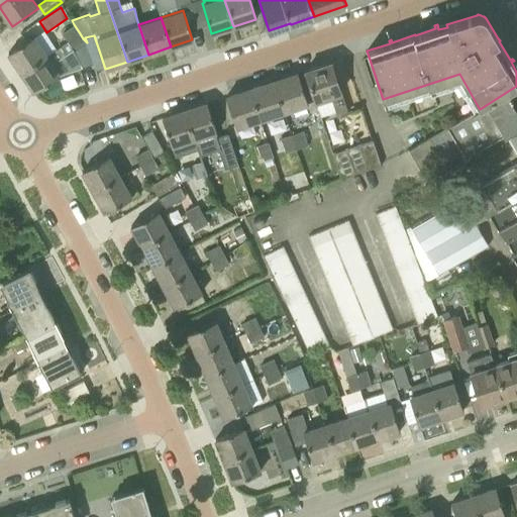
[(72,39),(80,33),(74,24),(67,30),(72,39)]
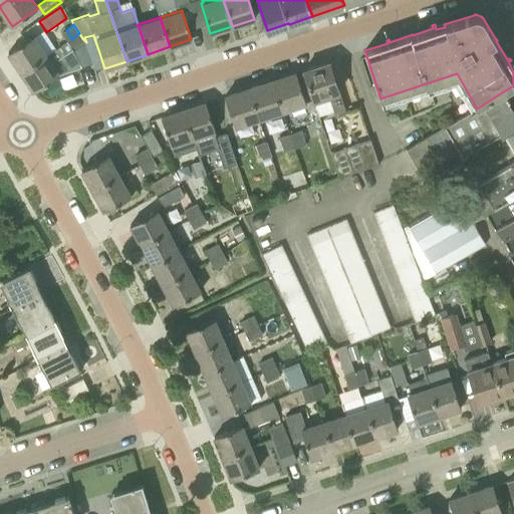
[(71,39),(75,48),(82,67),(93,63),(86,42),(82,38),(79,33),(71,39)]
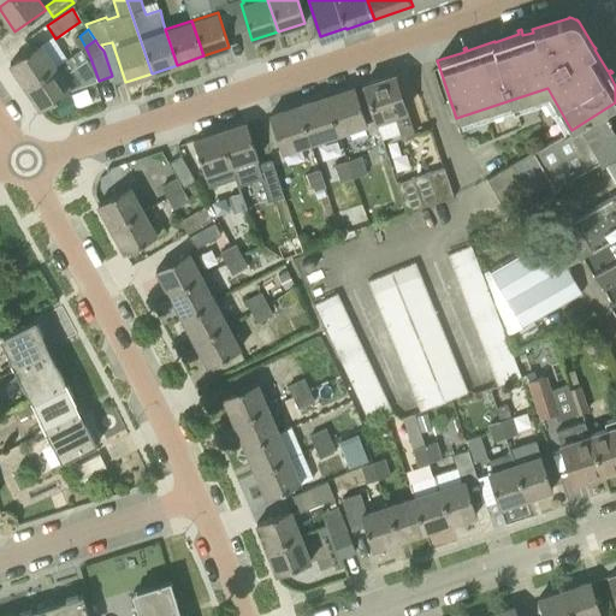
[(57,66),(57,65),(41,42),(10,63),(24,87),(57,66)]
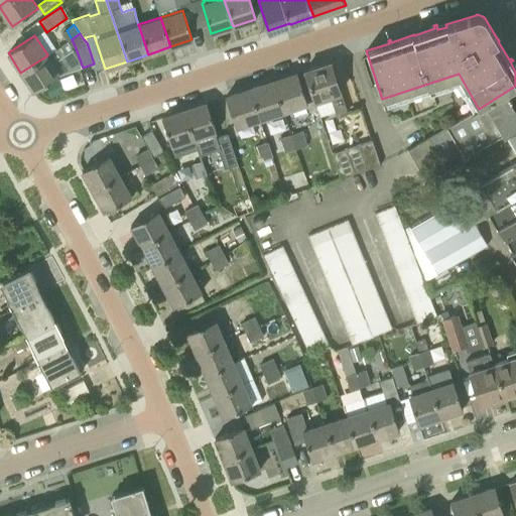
[(47,55),(20,73),(33,92),(58,76),(51,65),(65,55),(59,47),(47,54),(47,55)]
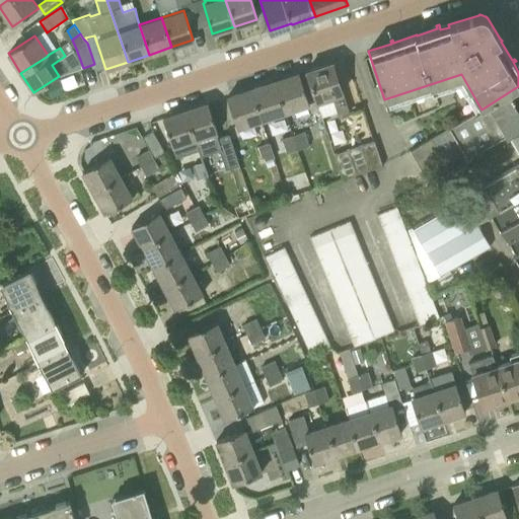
[(349,114),(334,62),(305,71),(318,105),(332,100),(338,118),(349,114)]
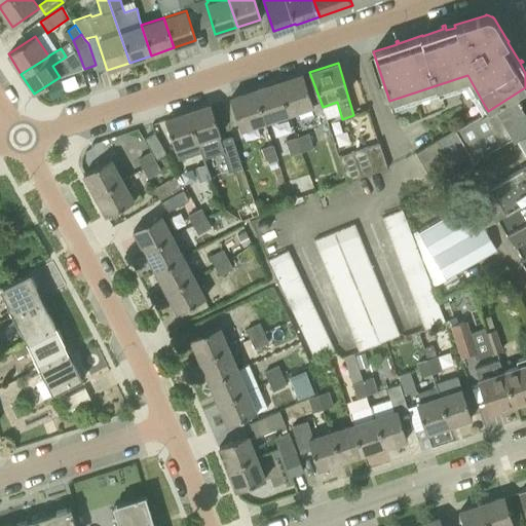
[(289,115),(313,107),(303,75),(278,82),(289,115)]
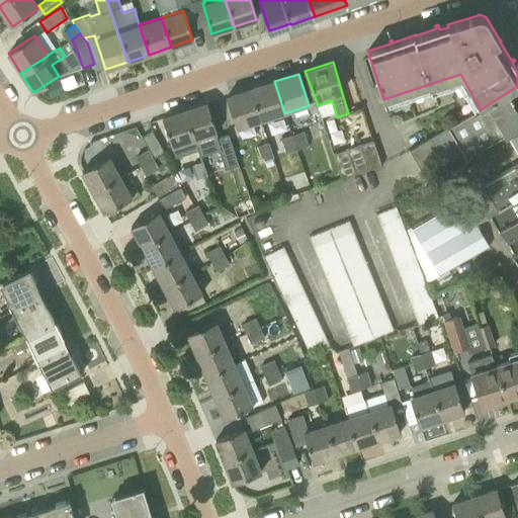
[(260,121),(284,113),(274,81),(250,89),(260,121)]
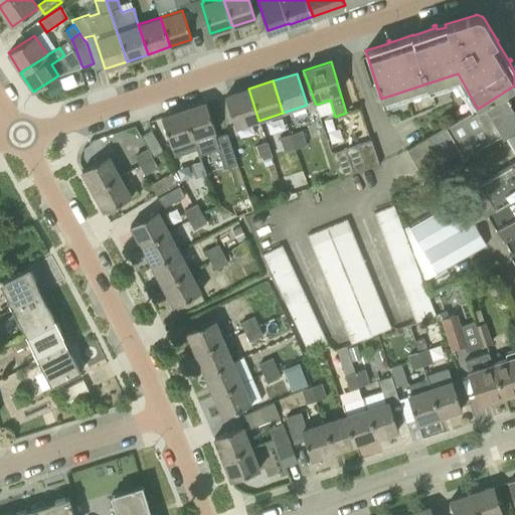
[(463,158),(507,133),(514,128),(514,86),(478,109),(476,106),(407,150),(424,179),(446,167),(443,162),(460,152),(463,158)]
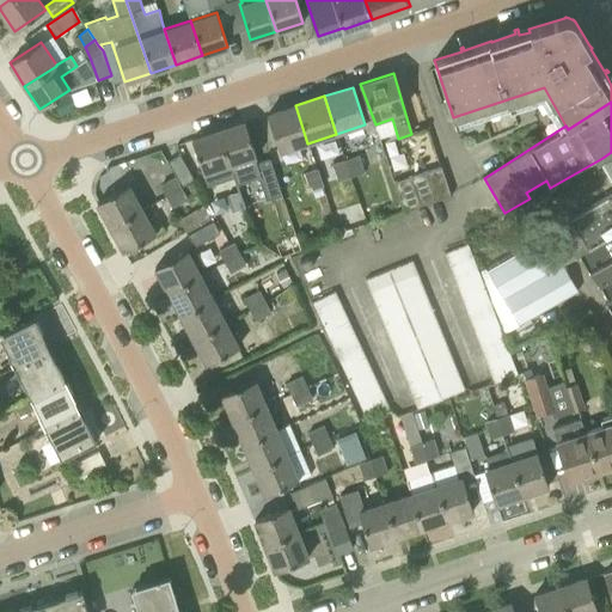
[(280,153),(307,144),(295,105),(267,115),(280,153)]
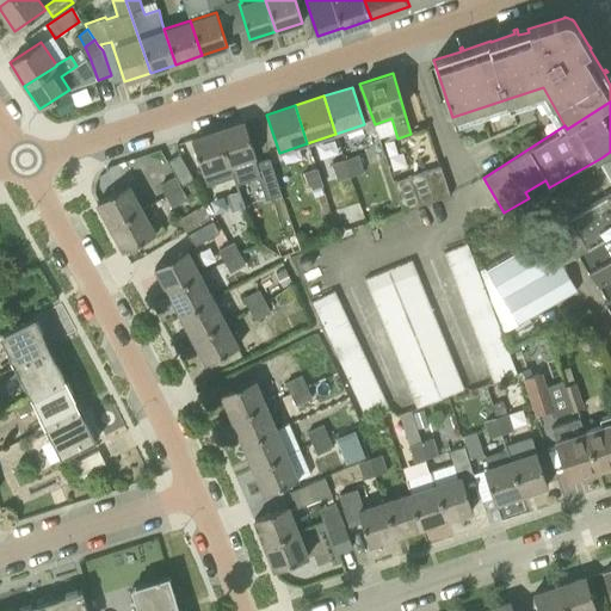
[(229,165),(255,156),(245,122),(217,131),(229,165)]
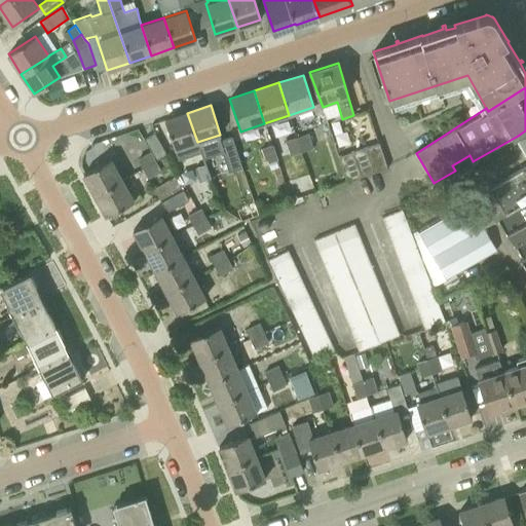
[(175,150),(197,142),(187,113),(164,120),(175,150)]
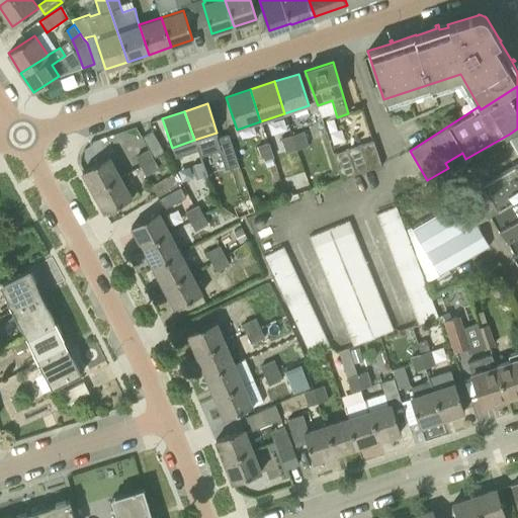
[(292,135),(296,150),(309,146),(305,131),(292,135)]
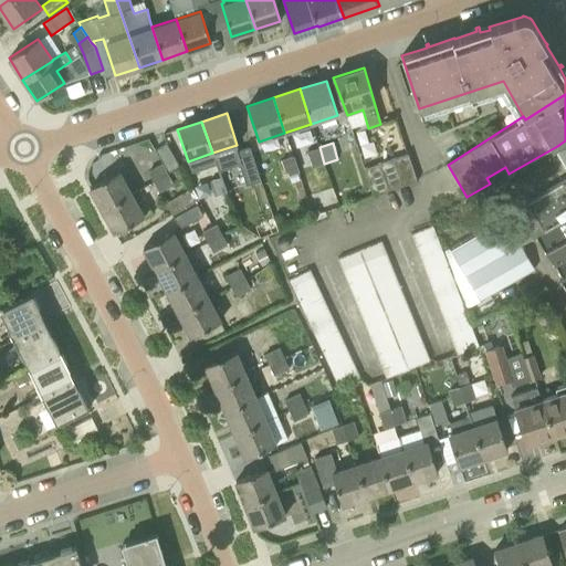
[(167,144),(156,149),(168,173),(180,167),(167,144)]
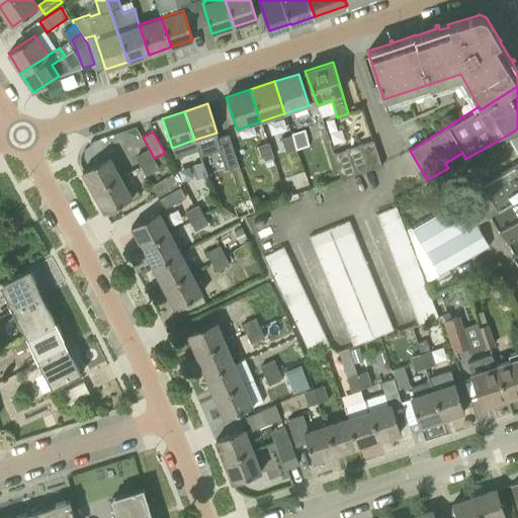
[(284,154),(296,150),(292,135),(280,139),(284,154)]
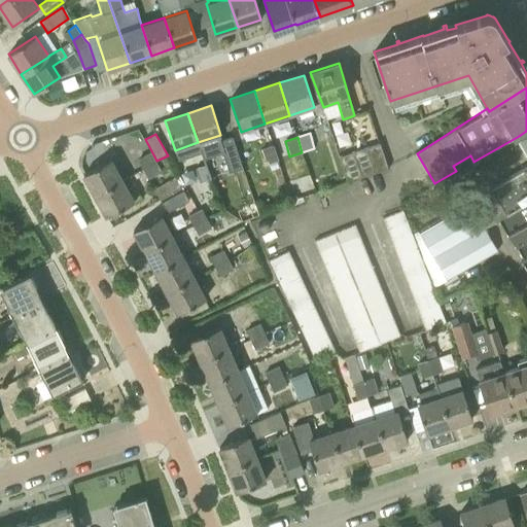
[(340,156),(347,181),(388,168),(380,142),(340,156)]
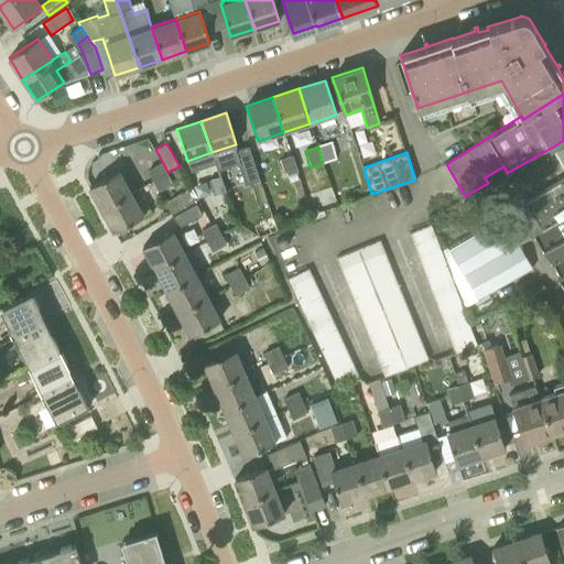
[(280,159),(284,175),(297,172),(293,154),(280,159)]
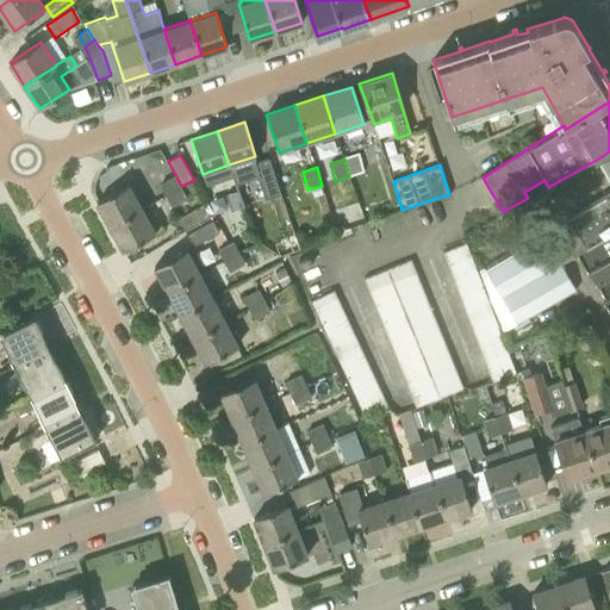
[(159,185),(166,195),(181,186),(175,175),(159,185)]
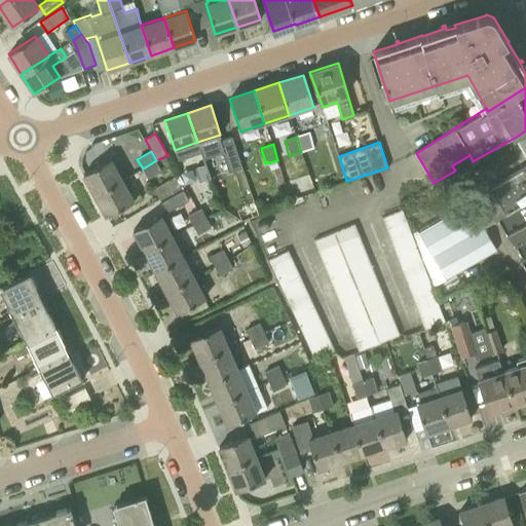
[(95,195),(121,180),(110,159),(83,175),(95,195)]
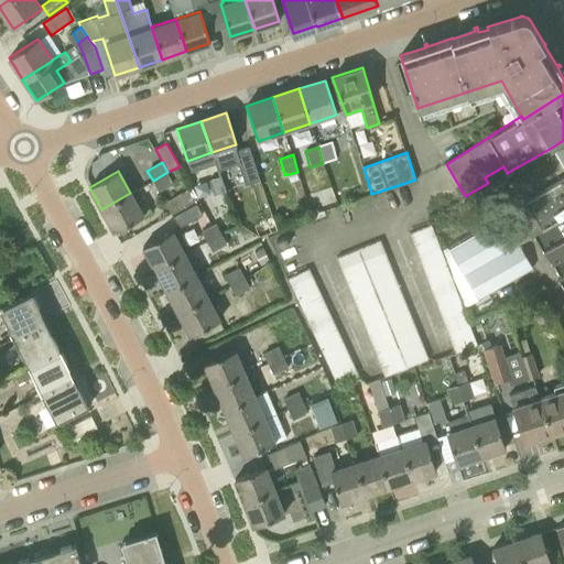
[(167,172),(153,181),(159,191),(173,183),(167,172)]
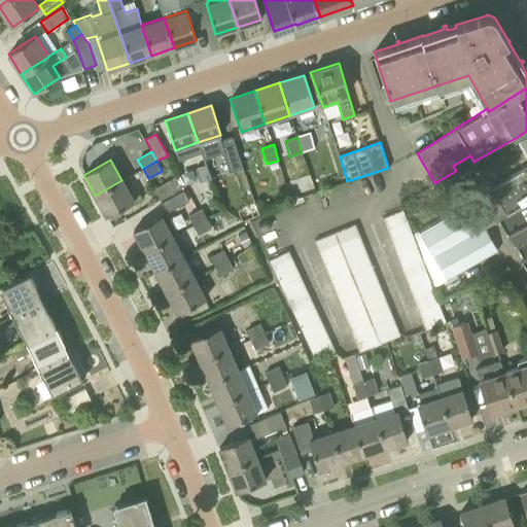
[(201,182),(210,179),(205,164),(197,167),(196,166),(177,171),(189,192),(203,187),(201,182)]
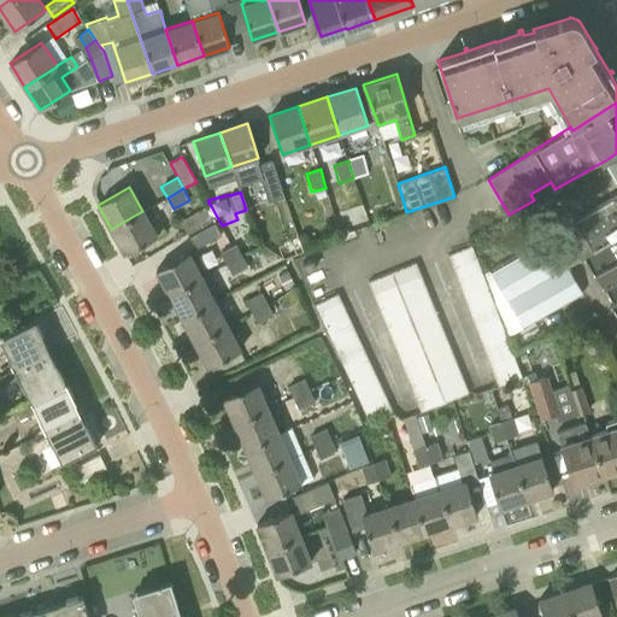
[(585,257),(616,236),(616,193),(547,233),(568,266),(585,257)]
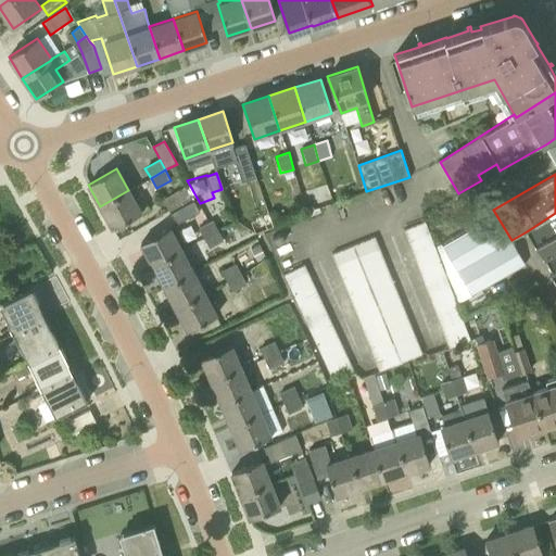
[(185,187),(163,199),(171,211),(192,199),(185,187)]
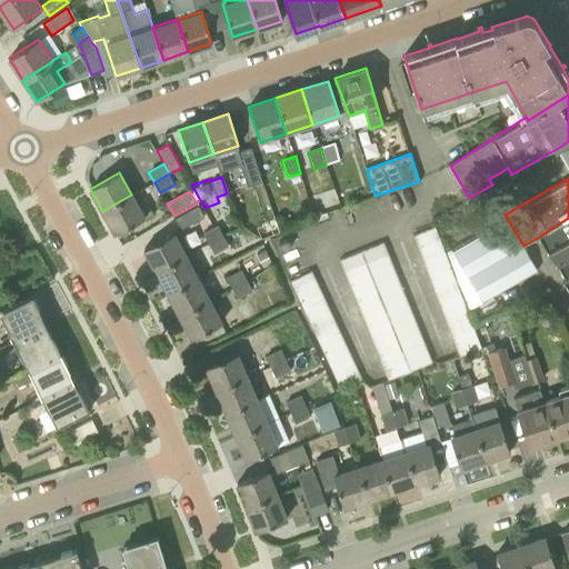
[(131,195),(102,211),(115,233),(143,218),(131,195)]
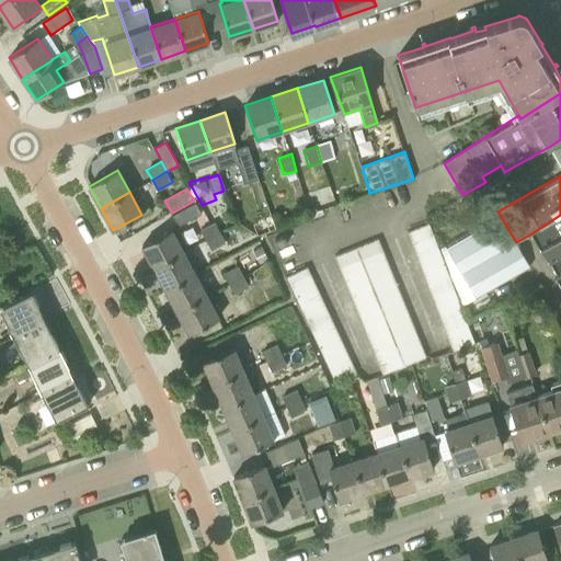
[(178,224),(201,213),(195,203),(172,214),(178,224)]
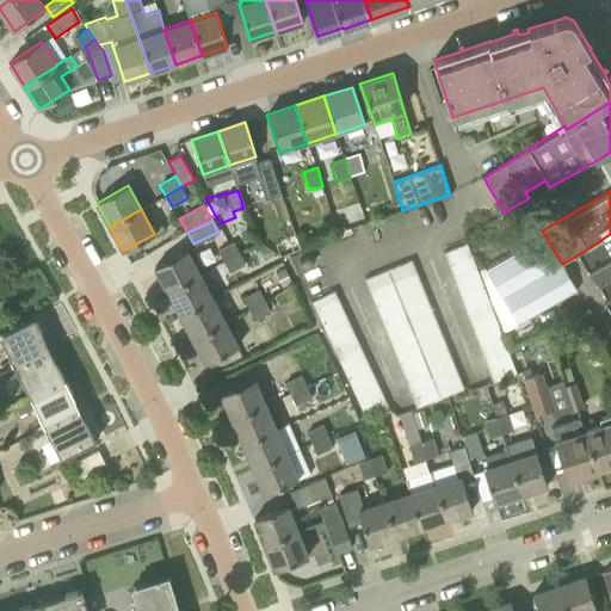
[(610,277),(610,234),(579,254),(588,271),(599,285),(610,277)]
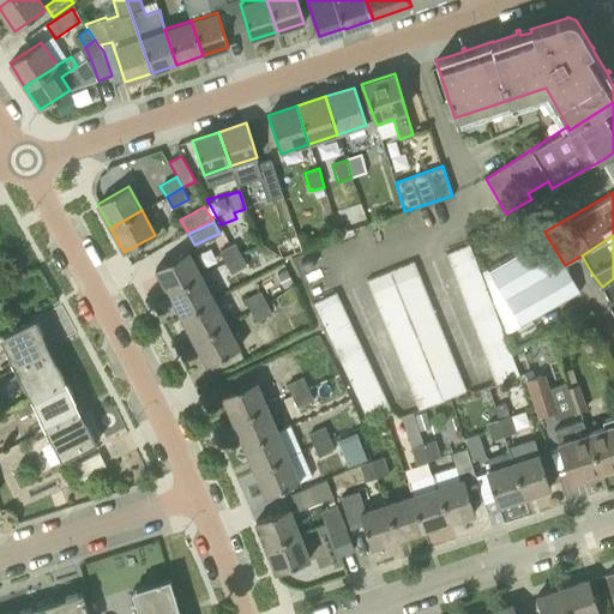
[(519,326),(579,292),(548,238),(489,271),(487,268),(482,271),(506,333),(519,326)]
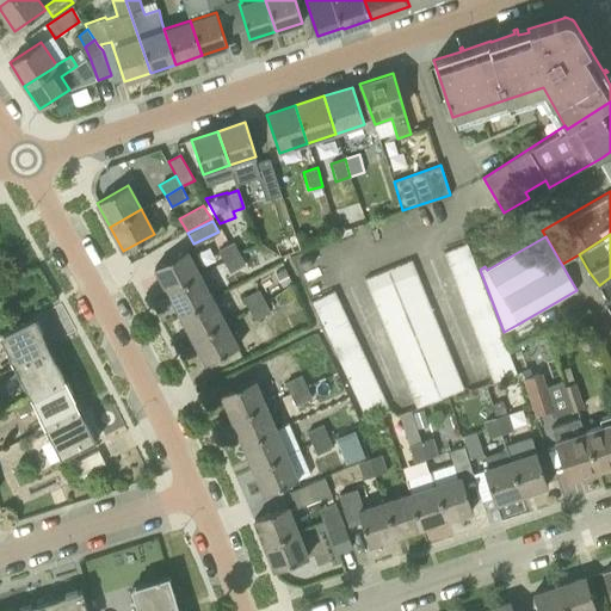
[(218,250),(223,261),(241,253),(235,241),(218,250)]
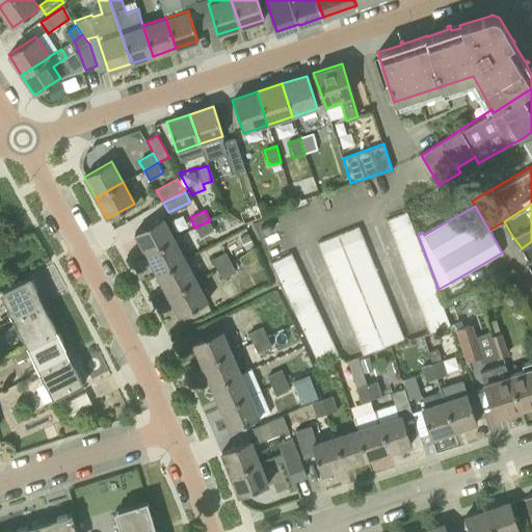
[(390,230),(410,221),(407,212),(387,219),(390,230)]
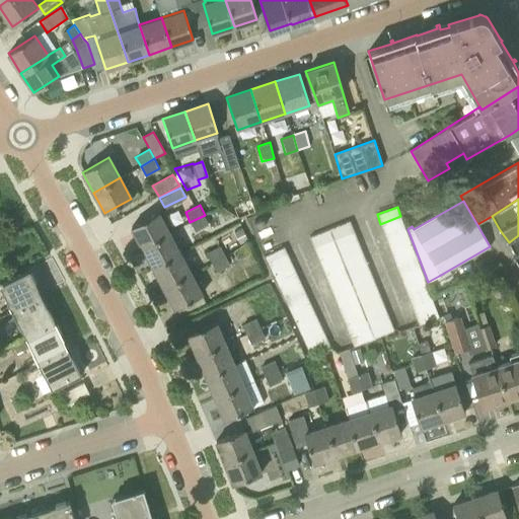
[(142,247),(170,232),(159,212),(132,227),(142,247)]
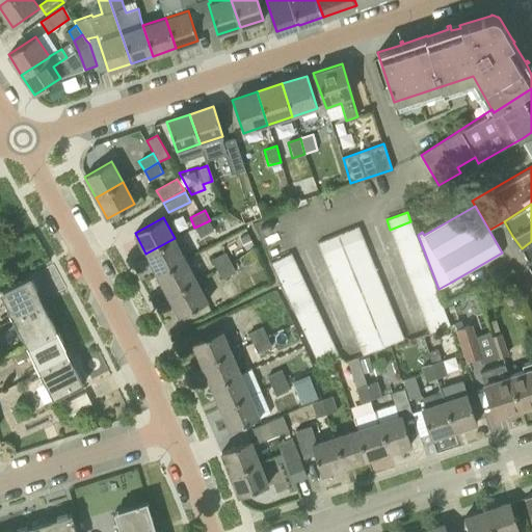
[(210,220),(194,228),(200,237),(215,230),(210,220)]
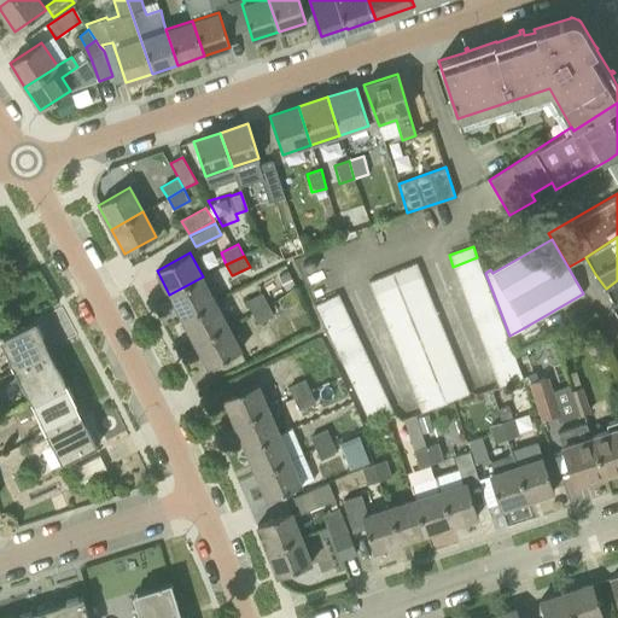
[(458,279),(482,269),(477,257),(453,267),(458,279)]
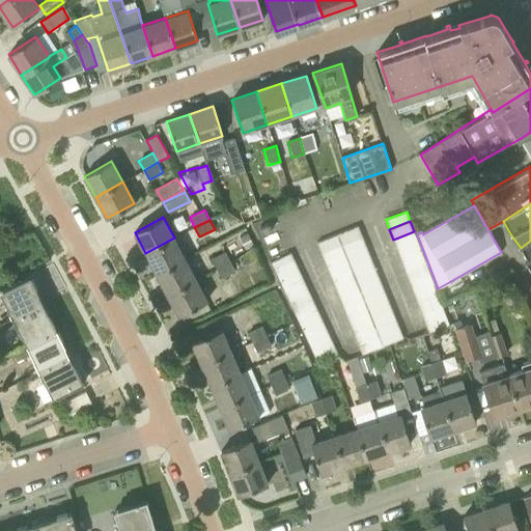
[(341,244),(362,235),(358,225),(337,233),(341,244)]
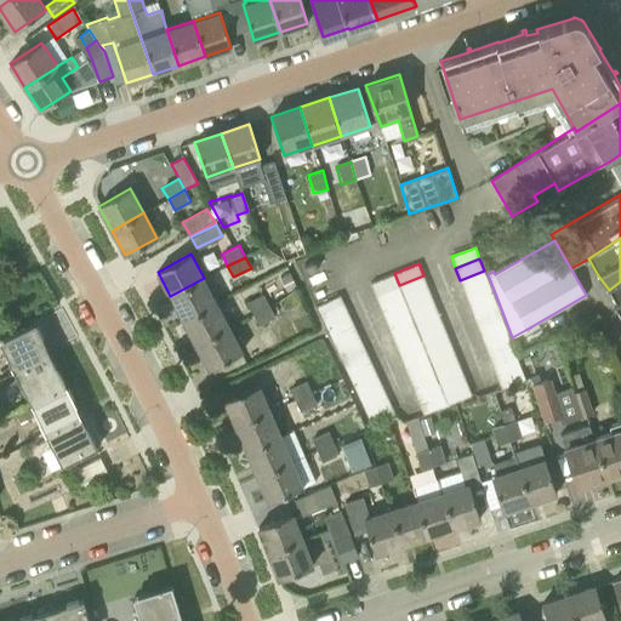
[(465,292),(489,283),(484,271),(460,280),(465,292)]
